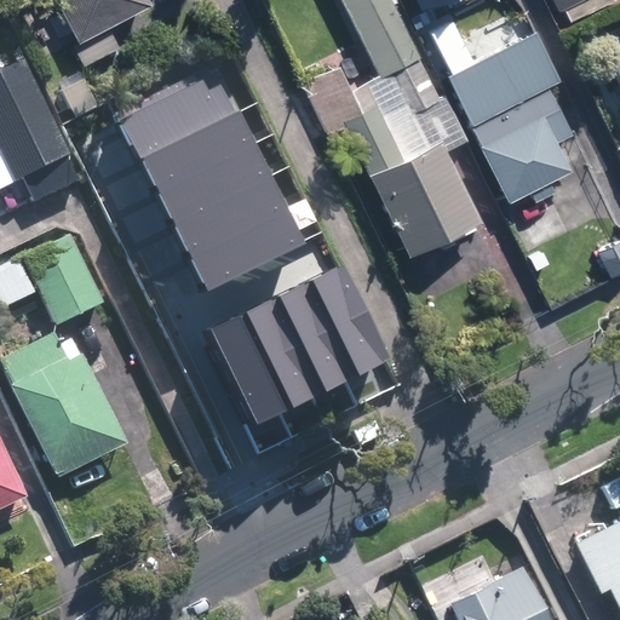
[(87,64),(92,62),(121,47),(110,28),(156,4),(153,0),(59,0),(82,42),(76,45),(87,64)]
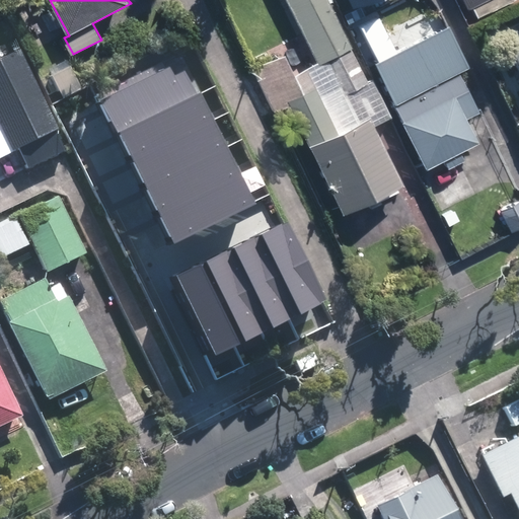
[(290,106),(344,215),(403,187),(375,128),(390,121),(371,81),(365,84),(349,51),(354,49),(328,0),(288,0),(318,63),(294,75),(284,55),(254,69),(277,115),(290,106)]
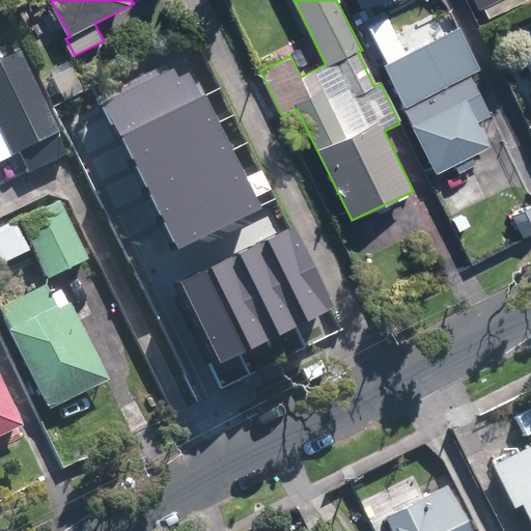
[(356,0),(361,9),(380,0),(356,0)]
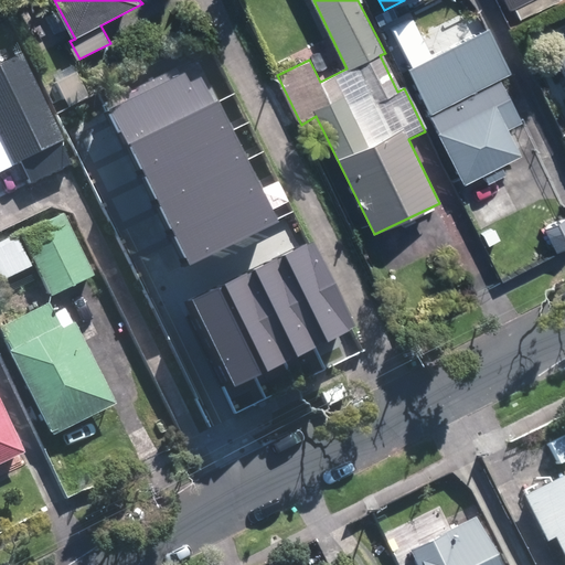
[(516,14),(545,0),(502,0),(505,4),(510,2),(516,14)]
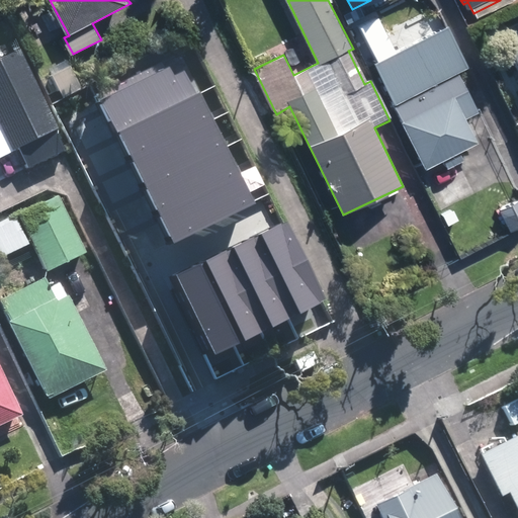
[(377,65),(428,169),(478,145),(465,120),(478,114),(457,73),(466,69),(447,30),(377,65)]
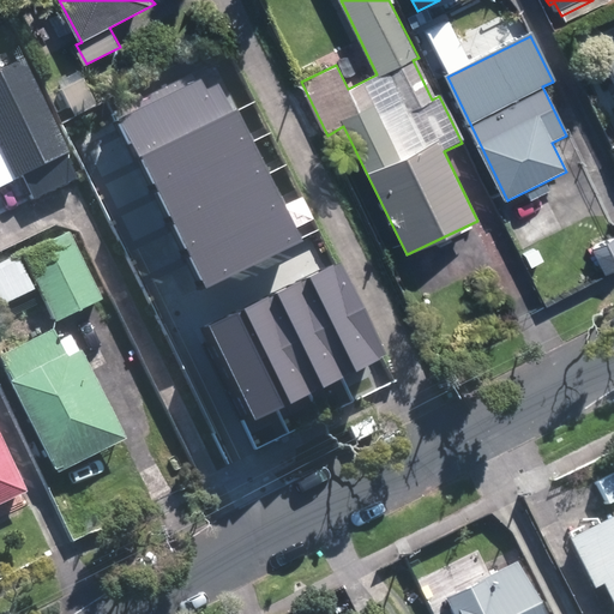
[(613,151),(613,41),(597,48),(613,84),(613,136),(608,139),(613,151)]
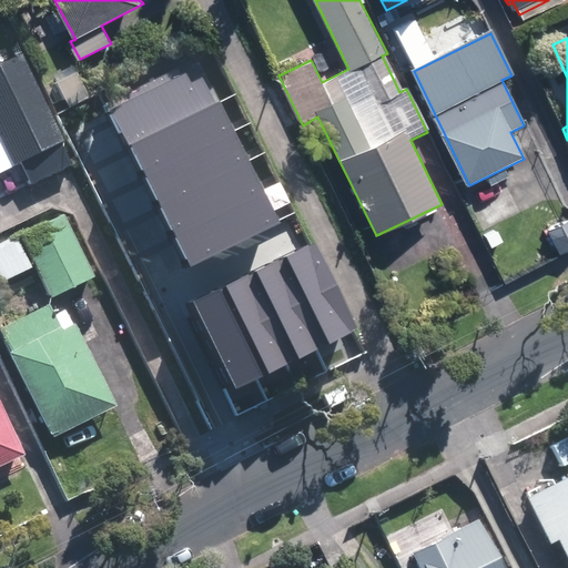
[(17,51),(0,59),(0,141),(10,161),(19,158),(29,180),(70,160),(17,51)]
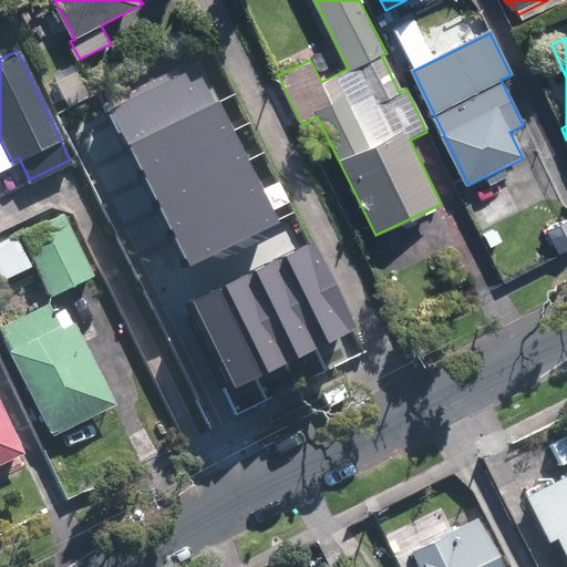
[(199,65),(110,111),(129,147),(218,102),(199,65)]
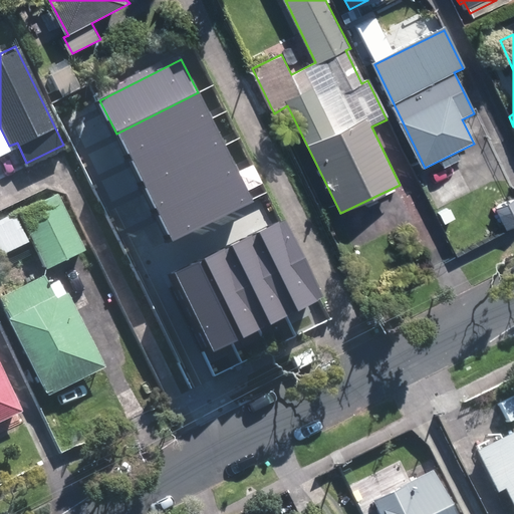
[(66,62),(48,71),(57,87),(74,78),(66,62)]
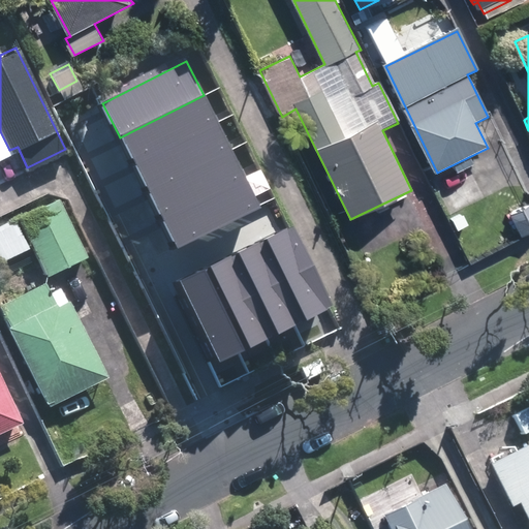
[(204,95),(120,137),(133,165),(219,123),(205,94),(204,95)]
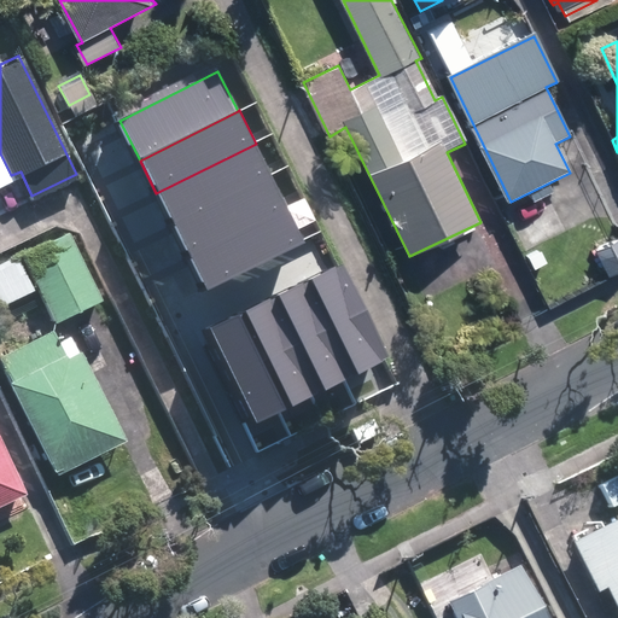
[(272,175),(256,144),(156,193),(172,225),(272,175)]
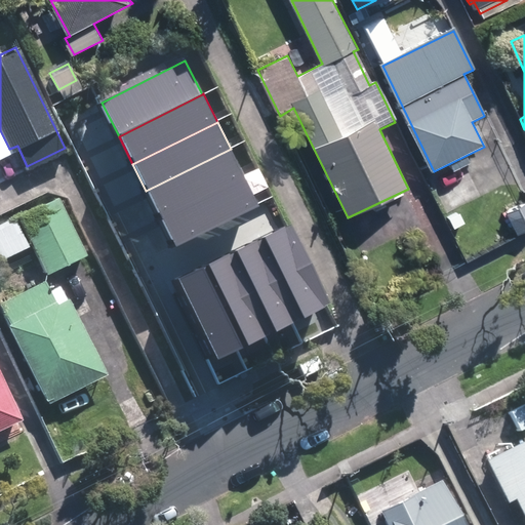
[(231,149),(146,191),(160,219),(245,177),(231,149)]
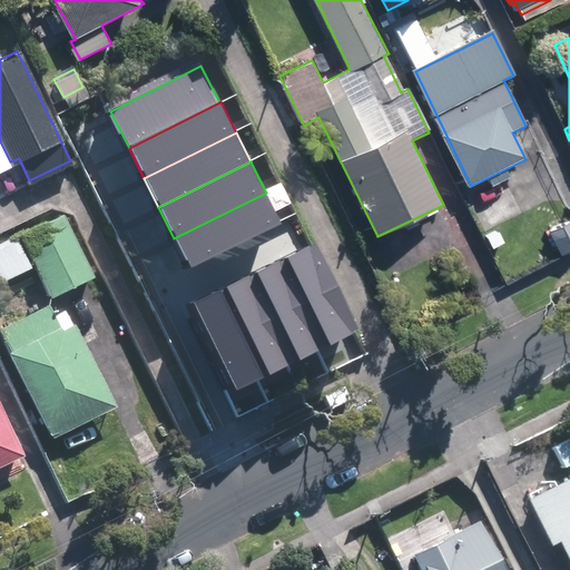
[(281,222),(266,193),(174,238),(188,267),(281,222)]
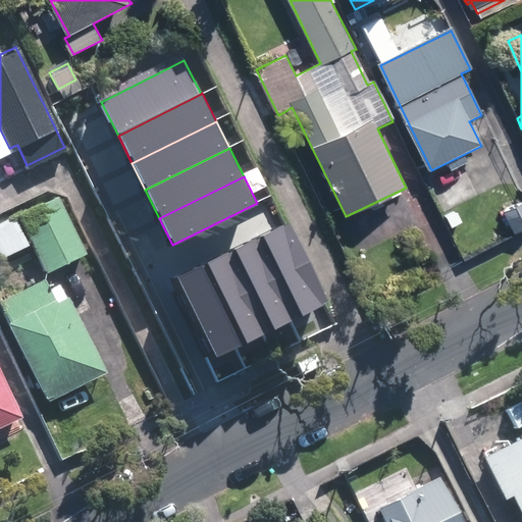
[(15,212),(43,269),(82,250),(54,193),(15,212)]
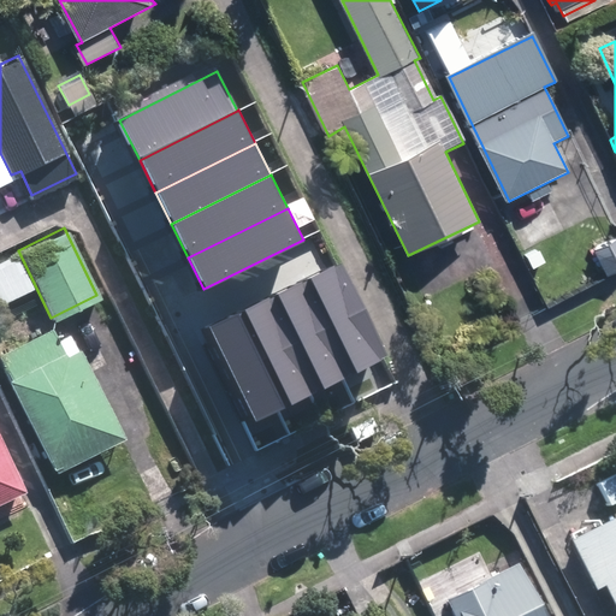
[(15,252),(0,258),(0,298),(31,285),(15,252)]
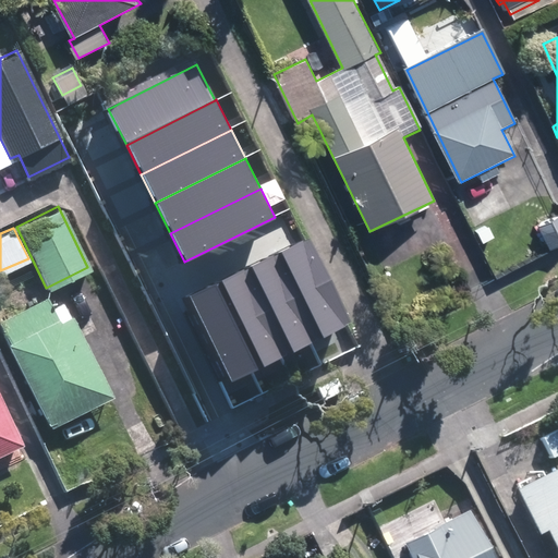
[(280,252),(325,339),(354,324),(310,237),(280,252)]
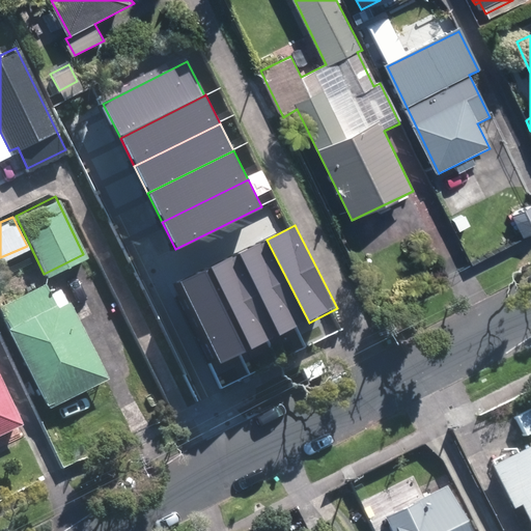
[(267,240),(239,253),(280,336),(281,336),(309,323),(267,240)]
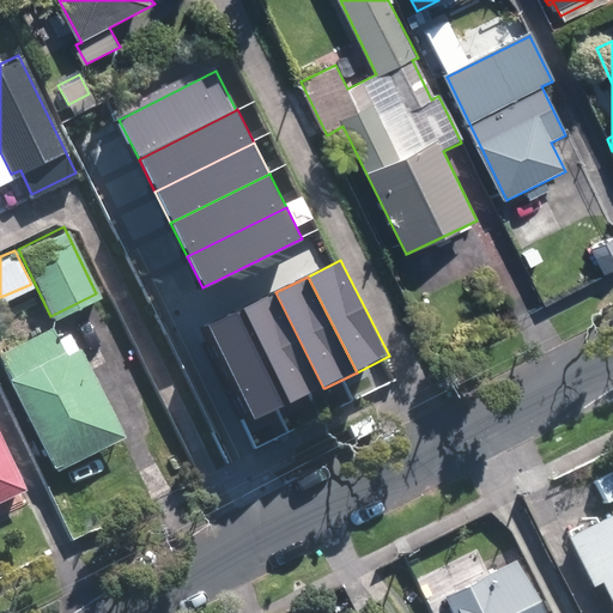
[(243,308),(292,404),(323,388),(275,292),(243,308)]
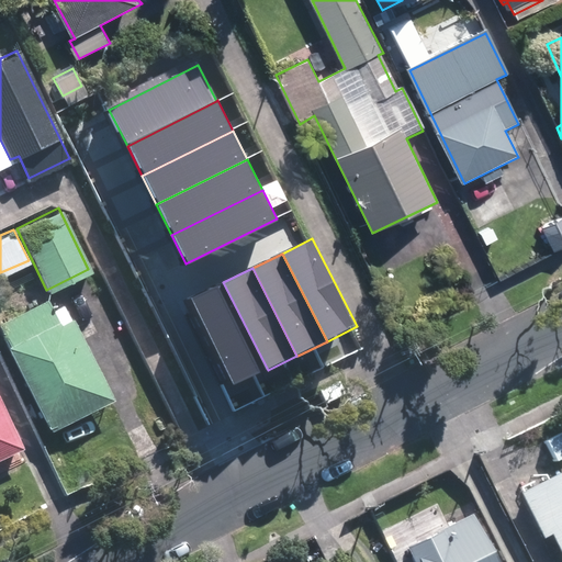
[(223,282),(192,299),(236,386),(268,370),(223,282)]
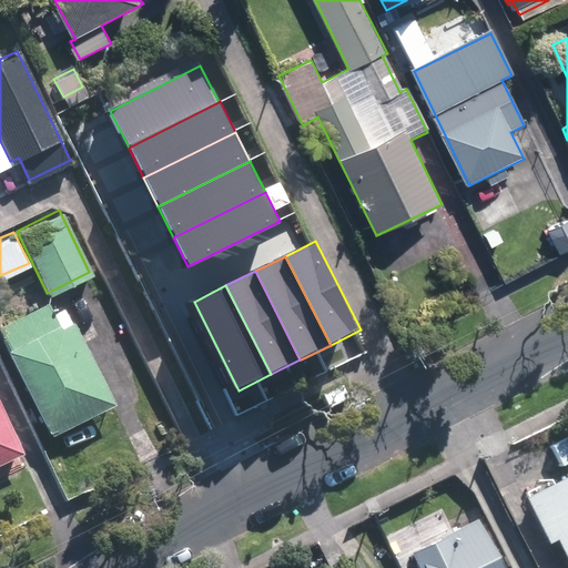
[(59,326),(57,322),(46,301),(0,323),(0,335),(6,348),(3,348),(48,436),(113,402),(71,321),(59,326)]
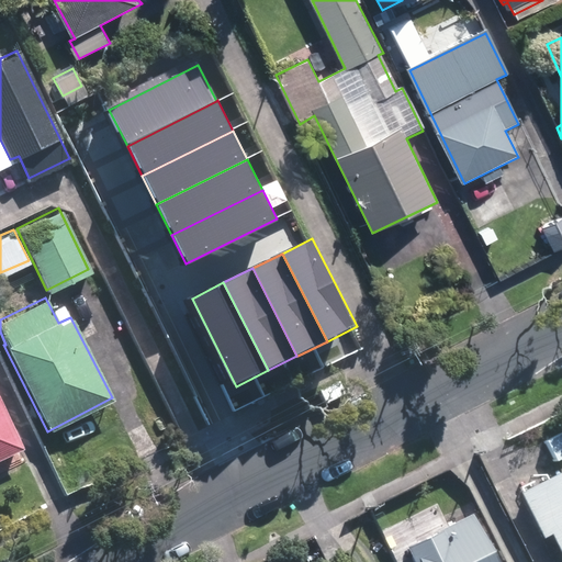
[(0,458),(21,449),(0,404),(0,458)]
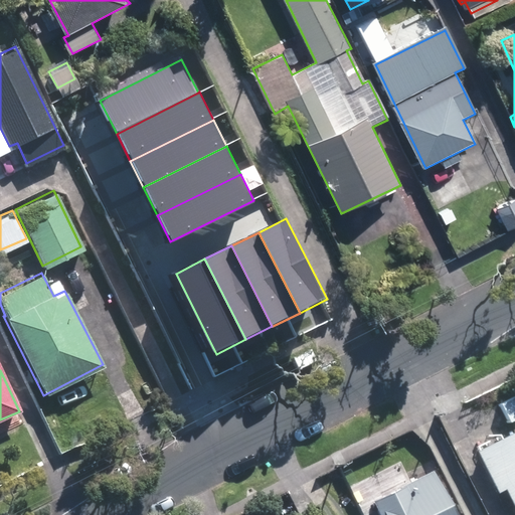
[(507,418),(514,414),(514,392),(499,400),(507,418)]
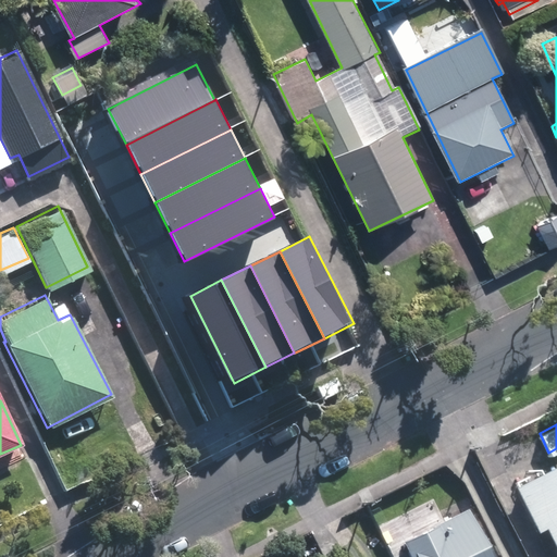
[(556,462),(512,484),(534,529),(543,525),(556,554),(556,462)]
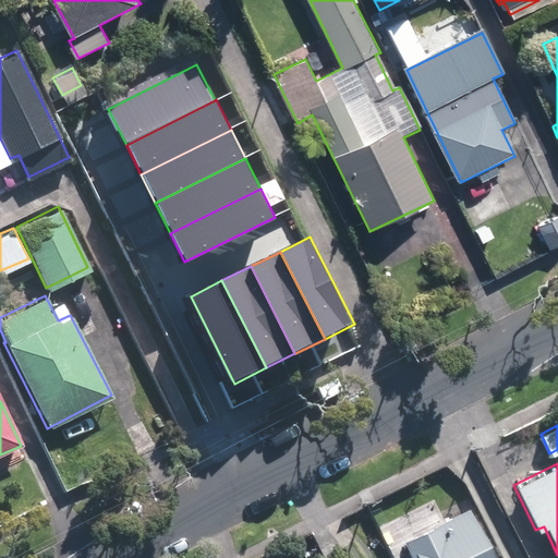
[(494,557),(469,509),(403,543),(411,557),(494,557)]
